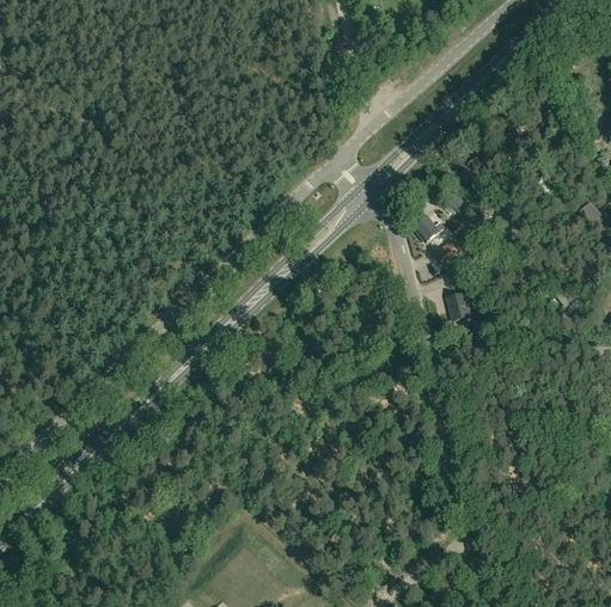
[(512,152),(524,142),(514,129),(502,139),(512,152)]
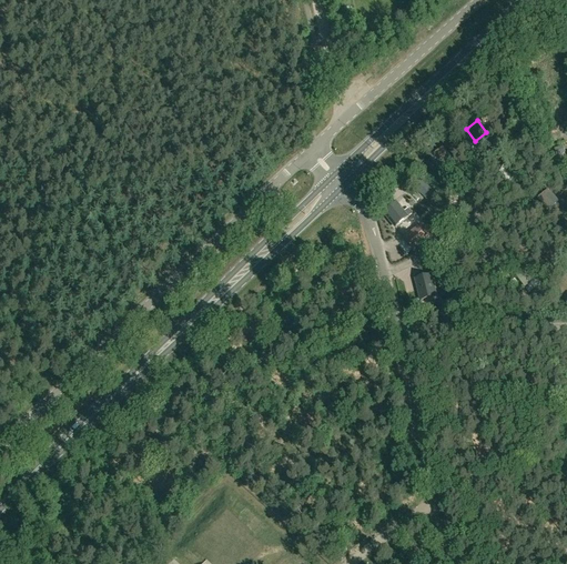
[(438,165),(449,155),(441,144),(429,153),(438,165)]
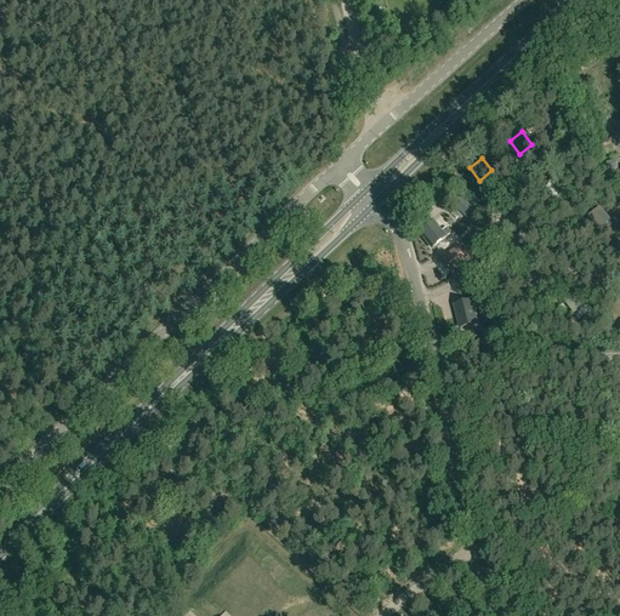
[(557,198),(564,182),(551,176),(544,190),(557,198)]
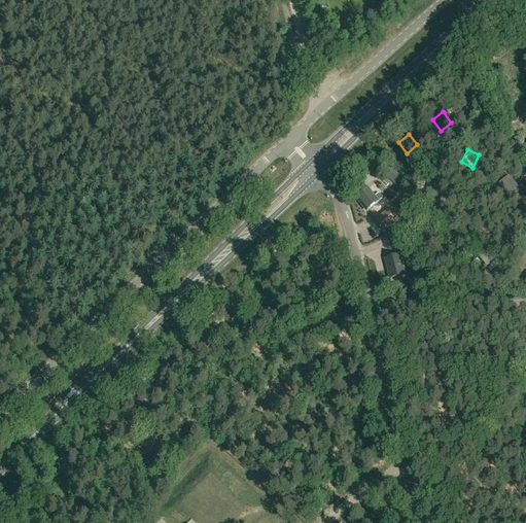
[(379,169),(385,164),(379,158),(373,163),(379,169)]
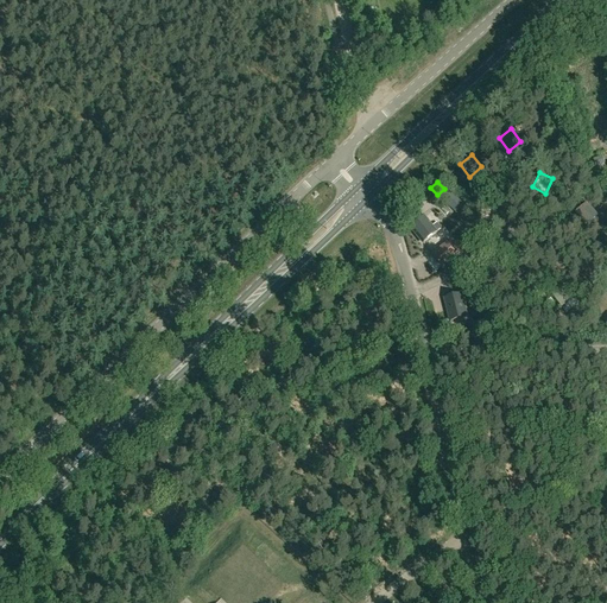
[(449,186),(442,195),(460,214),(467,205),(449,186)]
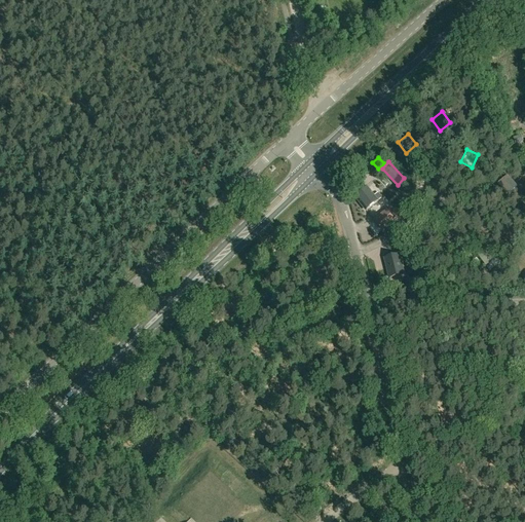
[(505,192),(516,183),(507,173),(496,181),(505,192)]
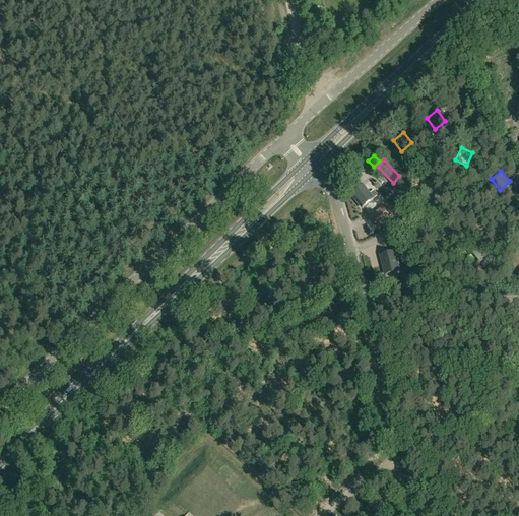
[(373,195),(377,192),(373,187),(369,190),(363,183),(352,190),(351,192),(361,204),(373,195)]
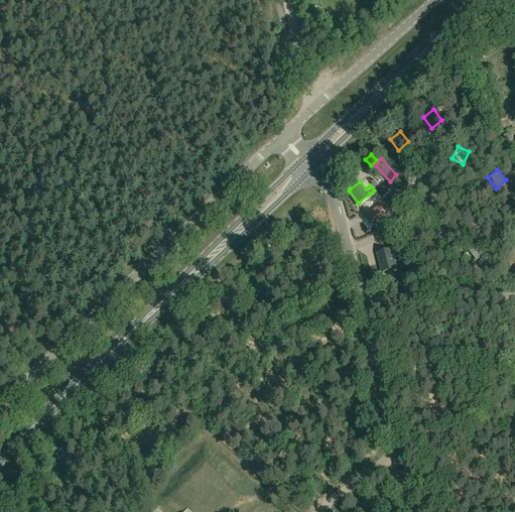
[(381,201),(366,213),(374,222),(389,210),(381,201)]
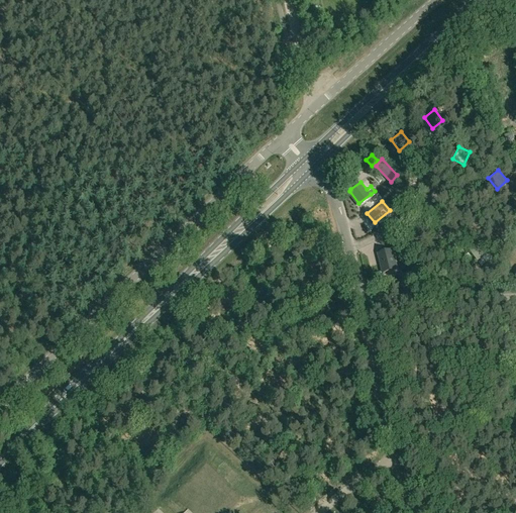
[(440,241),(451,232),(443,222),(432,231),(440,241)]
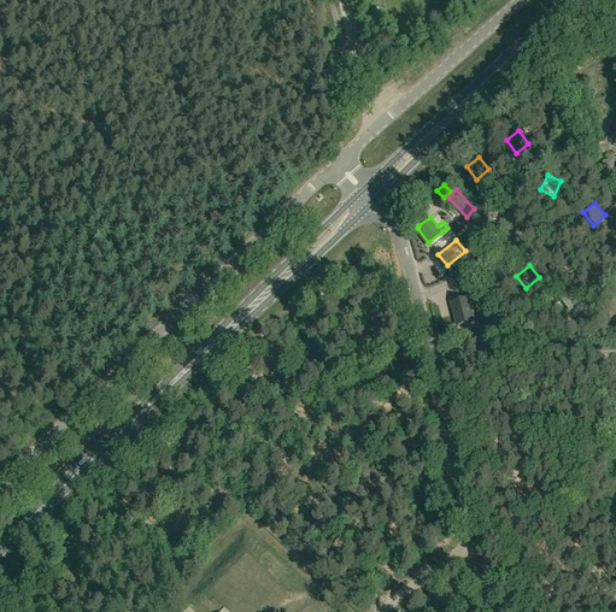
[(569,309),(582,298),(573,286),(559,295),(569,309)]
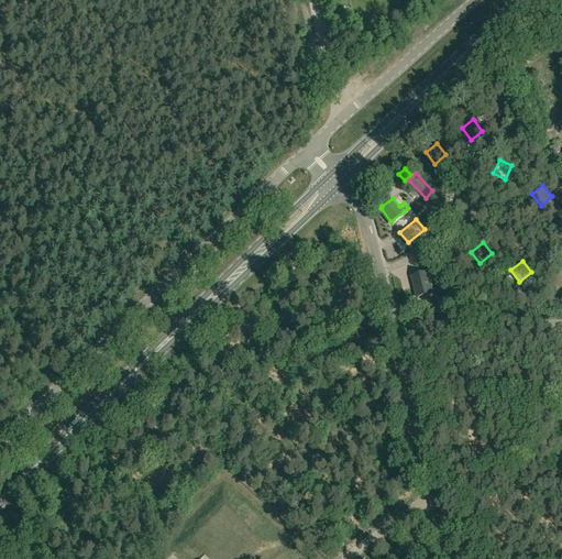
[(426,269),(411,273),(416,294),(431,289),(426,269)]
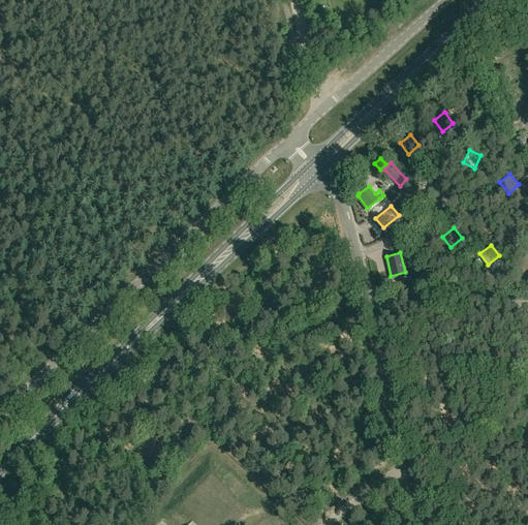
[(41,374),(28,389),(34,395),(49,381),(41,374)]
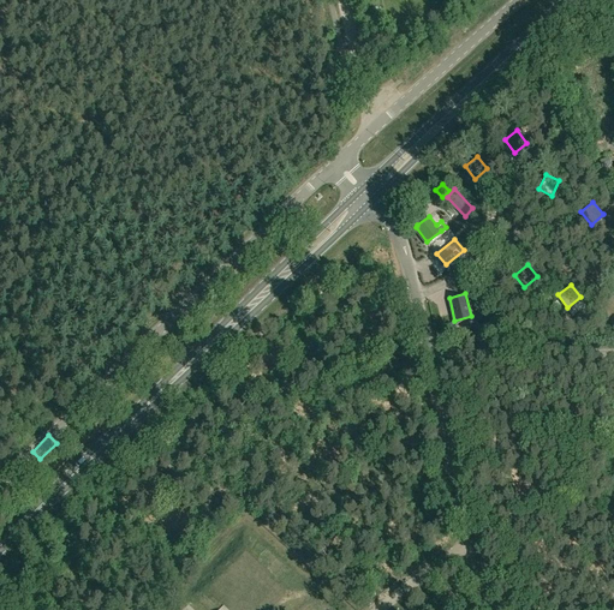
[(423,574),(417,579),(427,587),(431,584),(423,574)]
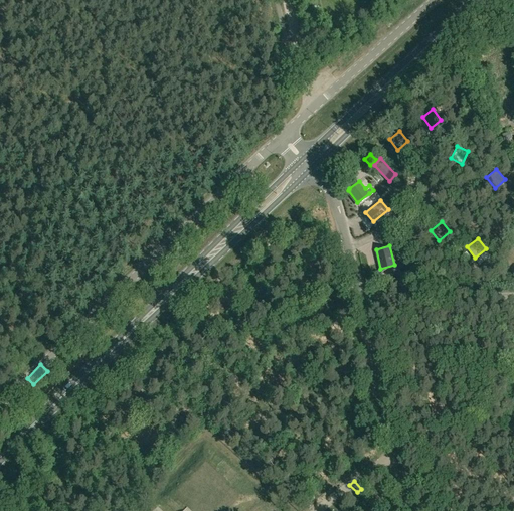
[(338,492),(332,496),(336,502),(342,498),(338,492)]
